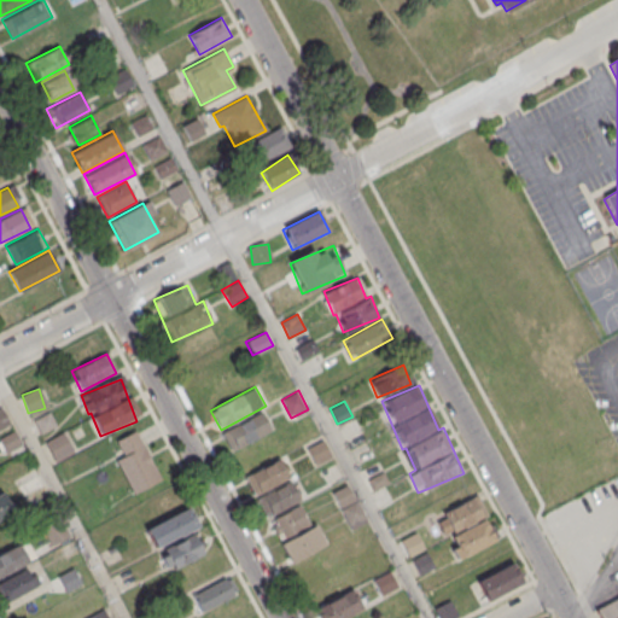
[(0,430),(10,425),(1,408),(0,408),(0,430)]
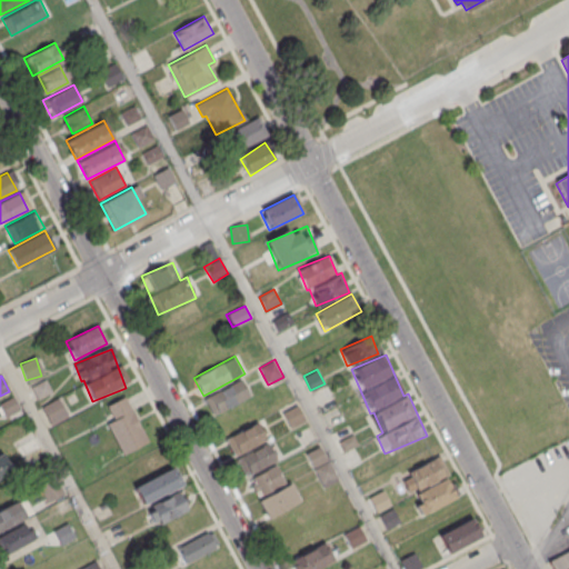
[(203,398),(213,416),(251,396),(241,378),(203,398)]
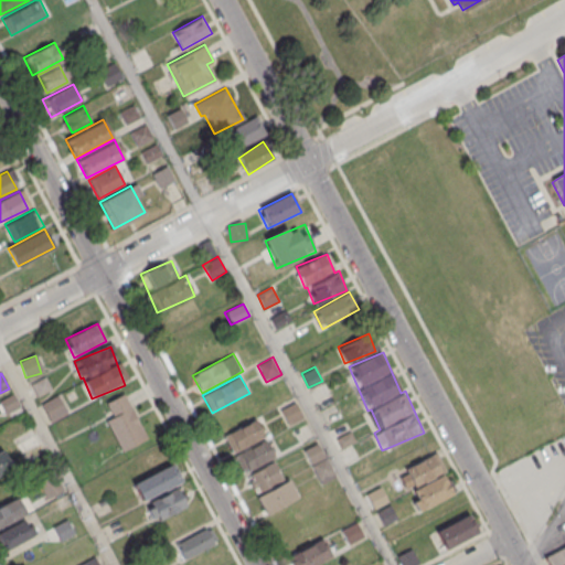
[(146,440),(126,394),(102,405),(121,450),(146,440)]
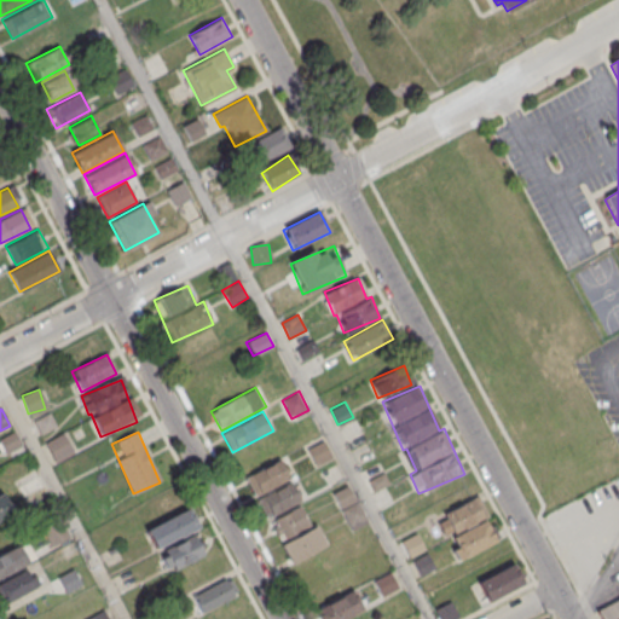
[(306,450),(316,467),(333,457),(323,440),(306,450)]
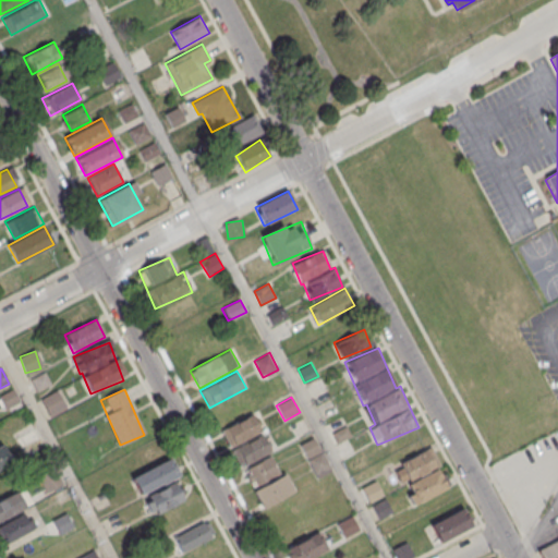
[(239,465),(270,453),(255,414),(223,427),(239,465)]
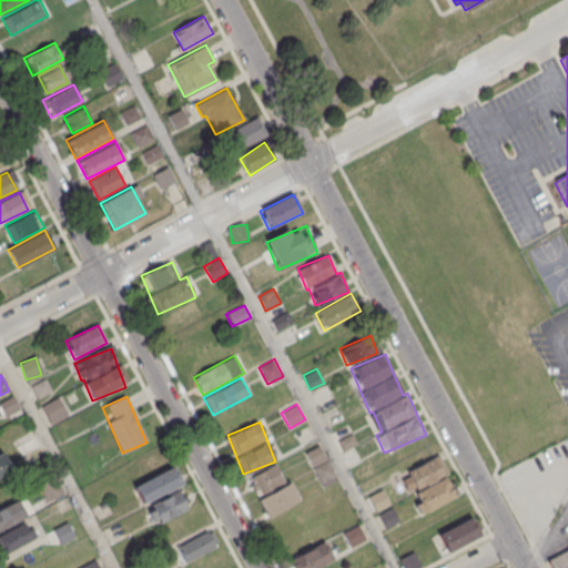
[(337,479),(320,444),(304,452),(322,487),(337,479)]
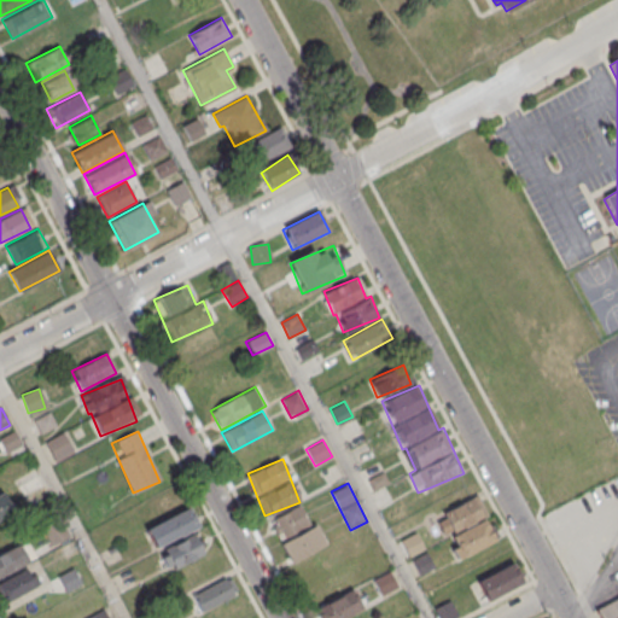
[(0,520),(13,516),(3,494),(0,495),(0,520)]
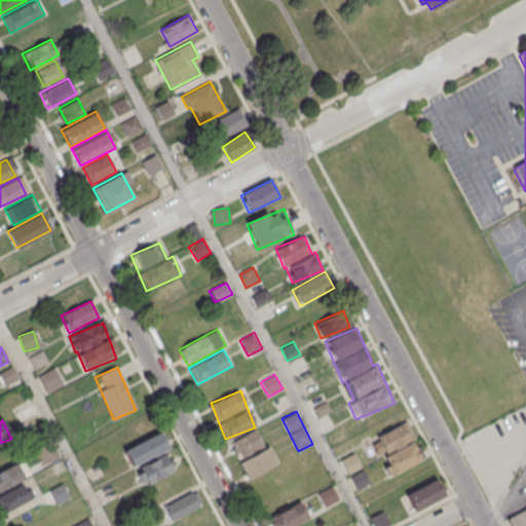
[(464,438),(474,454),(506,437),(498,420),(464,438)]
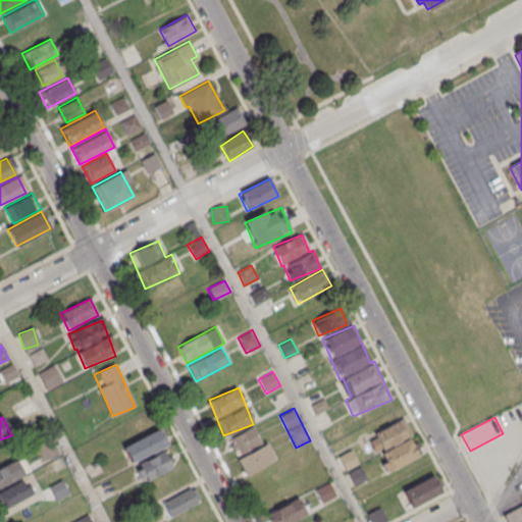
[(388,471),(418,456),(401,419),(371,433),(388,471)]
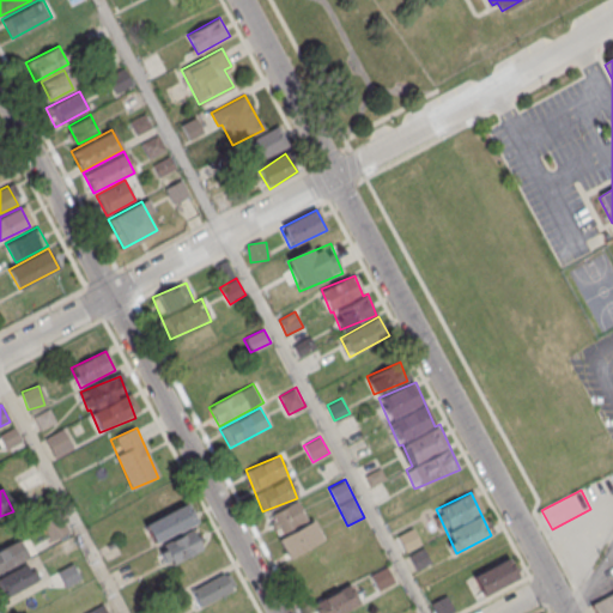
[(303,499),(268,514),(286,558),(321,542),(303,499)]
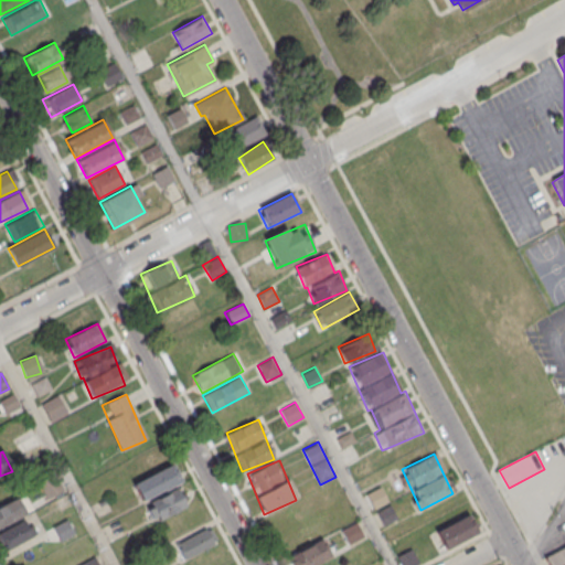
[(132,486),(144,503),(182,480),(171,461),(132,486)]
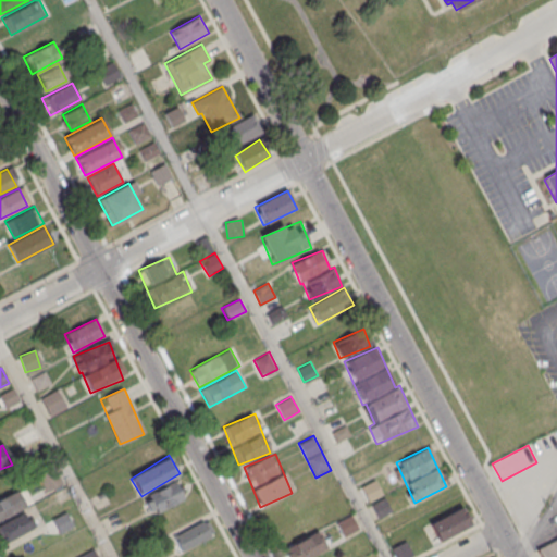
[(146,493),(152,511),(183,502),(176,482),(146,493)]
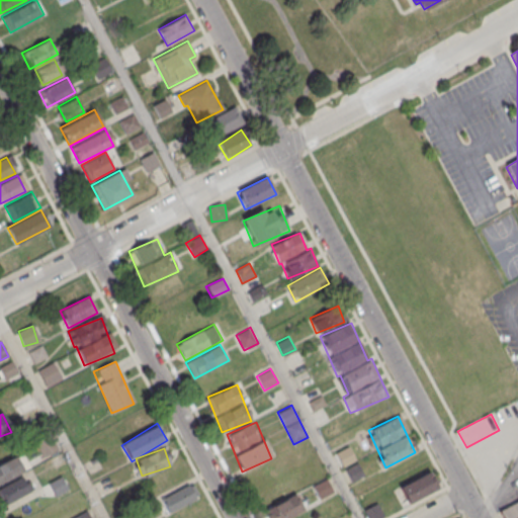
[(406,503),(438,490),(431,472),(399,485),(406,503)]
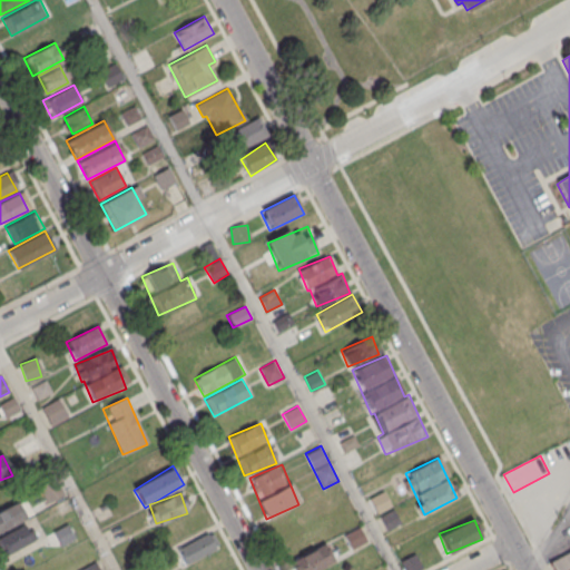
[(0,547),(5,556),(32,543),(26,528),(0,539),(0,547)]
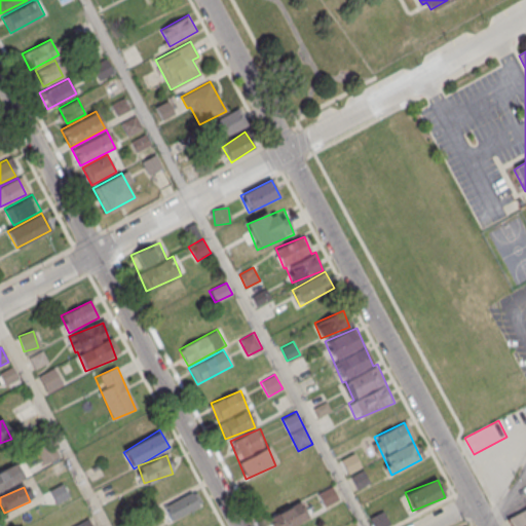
[(200,508),(193,491),(162,503),(170,520),(200,508)]
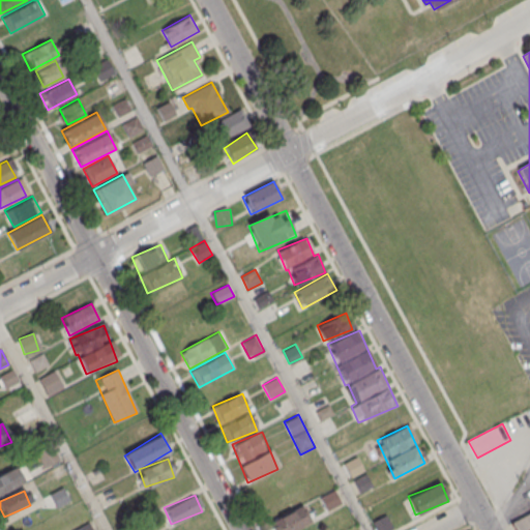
[(298,529),(312,524),(303,506),(269,523),(272,529),(298,529)]
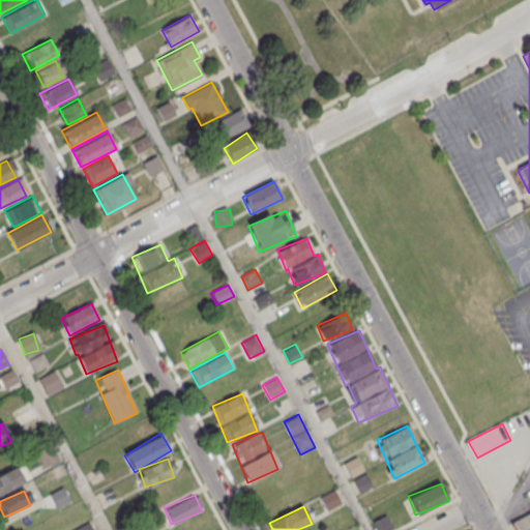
[(376,529),(390,529),(393,529),(386,514),(372,522),(376,529)]
